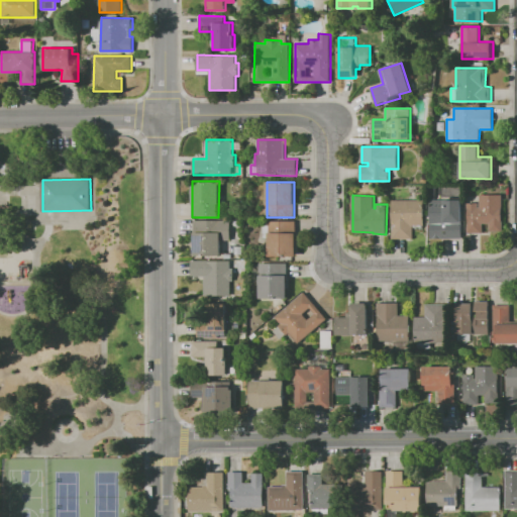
[(480,195),(502,195),(502,220),(503,220),(503,232),(488,232),(488,224),(483,224),(483,232),(468,232),(468,203),(479,203),(479,206),(480,206),(480,195)]
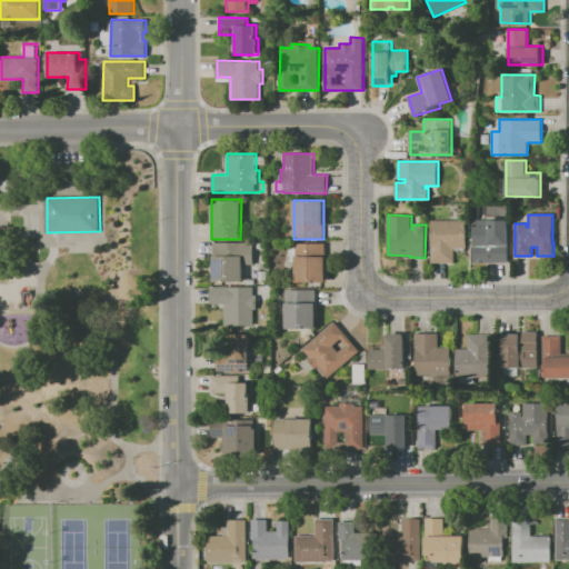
[(472,262),(473,219),(509,220),(509,262),(472,262)]
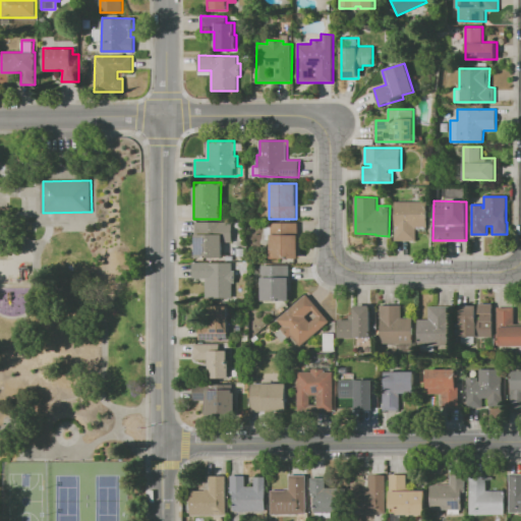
[(395,201),(427,201),(426,230),(416,230),(416,240),(394,240),(395,201)]
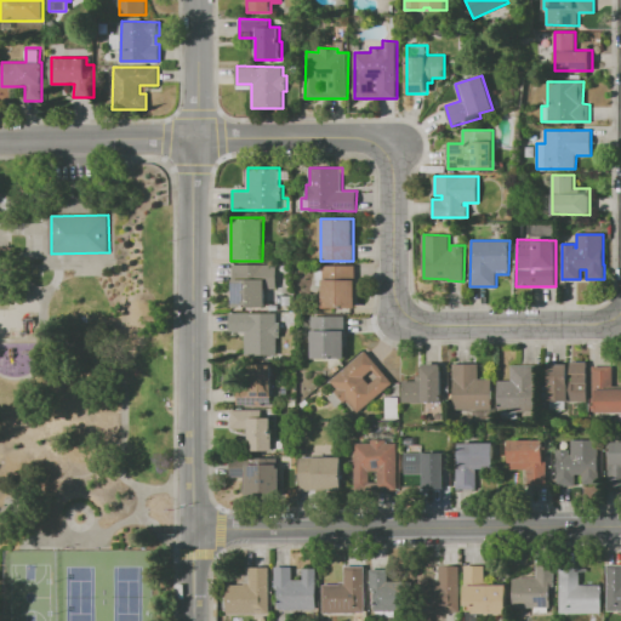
[(233,306),(233,265),(277,265),(277,289),(266,289),(266,307),(233,306)]
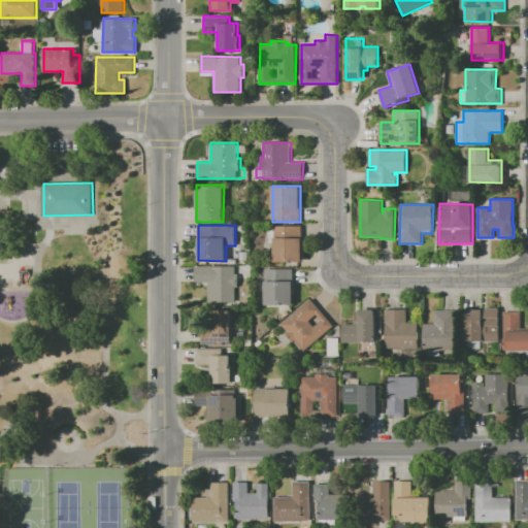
[(275,226),(302,226),(301,261),(274,261),(275,226)]
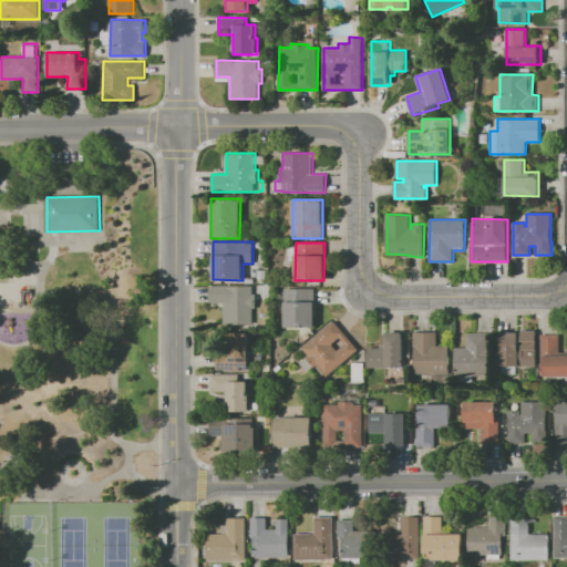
[(224,325),(224,302),(210,302),(210,285),(254,286),(253,325),(224,325)]
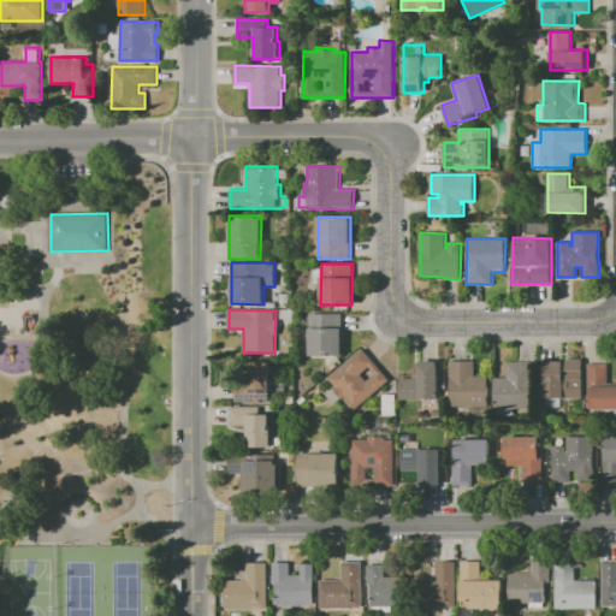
[(311,355),(311,313),(343,313),(343,356),(311,355)]
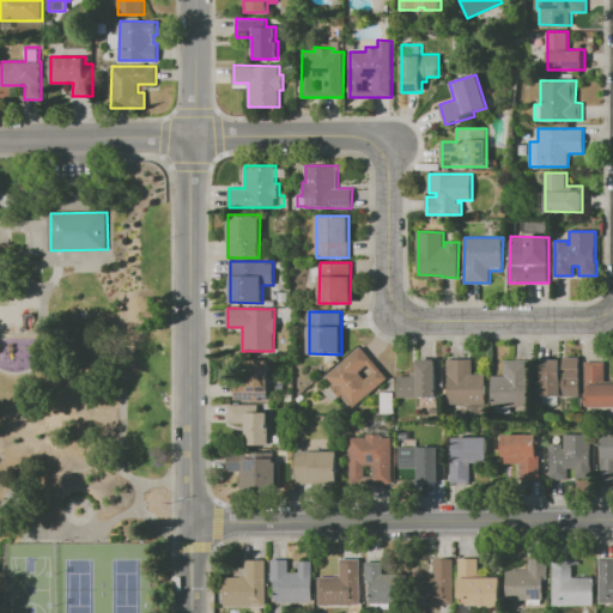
[(343,395),(340,398),(331,387),(334,384),(327,376),(362,347),(388,378),(352,407),(343,395)]
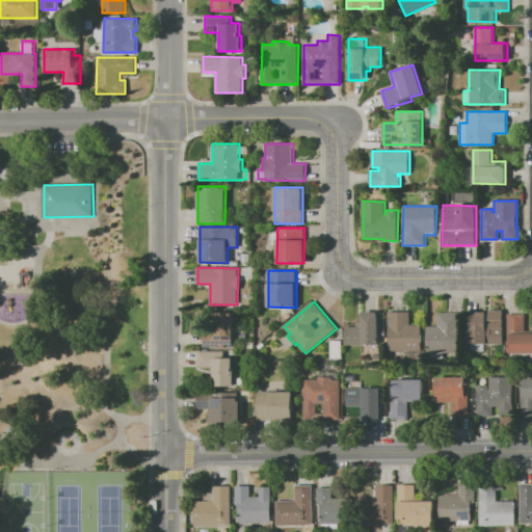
[(470,312),(487,312),(487,325),(490,325),(490,320),(488,320),(488,310),(504,310),(504,344),(484,344),(484,351),(471,351),(471,344),(470,344),(470,312)]
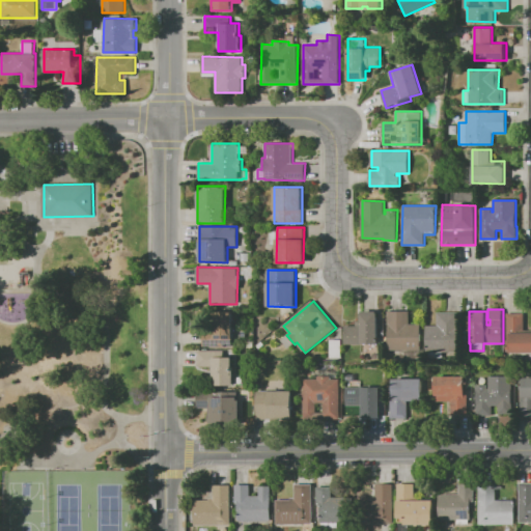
[(387,310),(409,310),(409,324),(420,324),(420,350),(387,350),(387,310)]
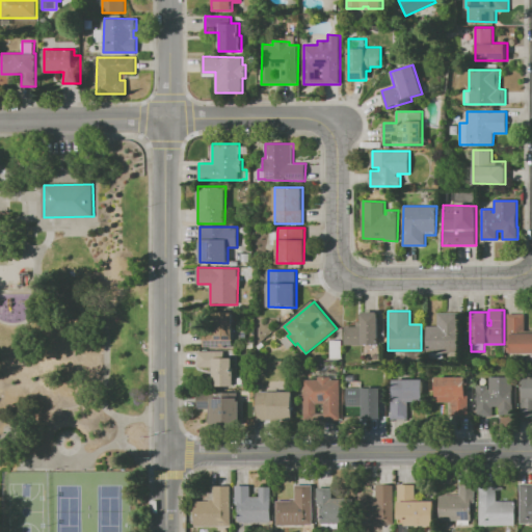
[(203,347),(203,329),(213,329),(213,312),(233,313),(233,347),(203,347)]
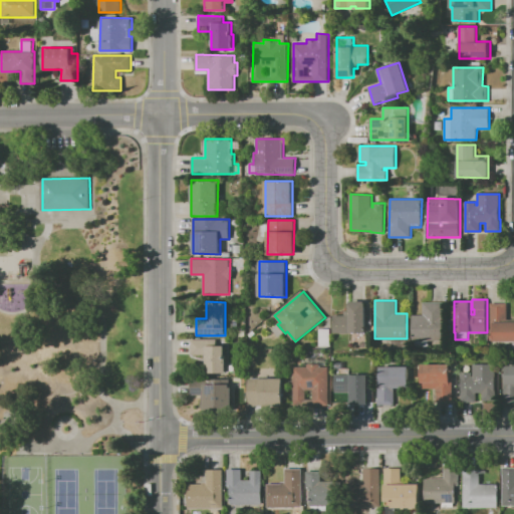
[(333,333),(333,315),(344,315),(344,311),(348,311),(348,303),(350,303),(350,301),(364,301),(364,303),(365,303),(365,333),(333,333)]
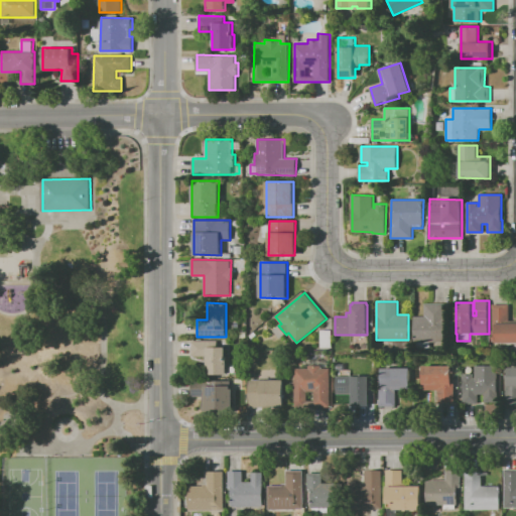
[(413,315),(424,315),(424,303),(445,303),(445,343),(413,342),(413,315)]
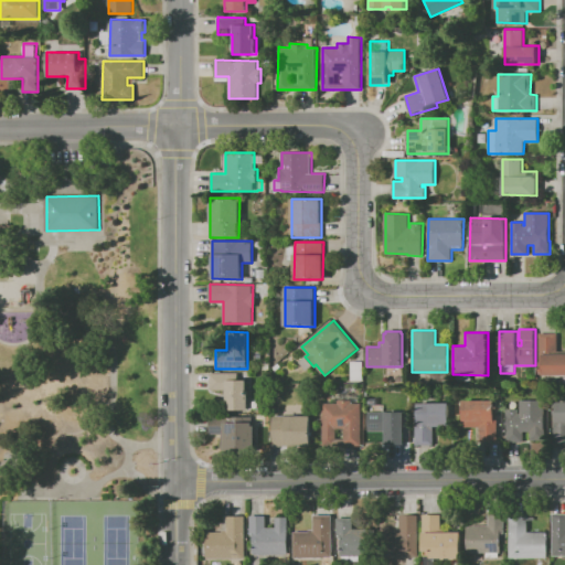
[(557,351),(564,351),(564,375),(542,375),(542,365),(540,365),(540,332),(557,333),(557,351)]
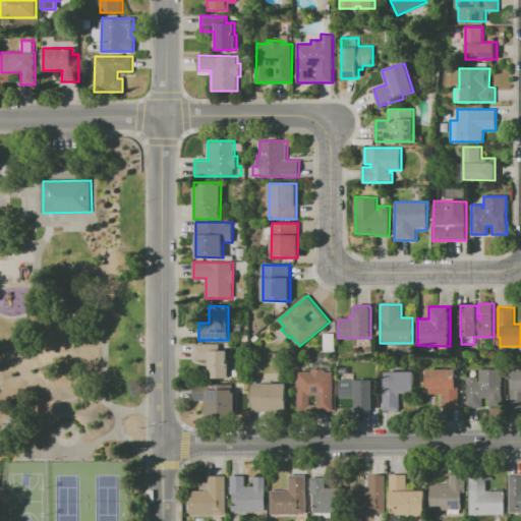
[(324,333),(335,333),(335,351),(324,351),(324,333)]
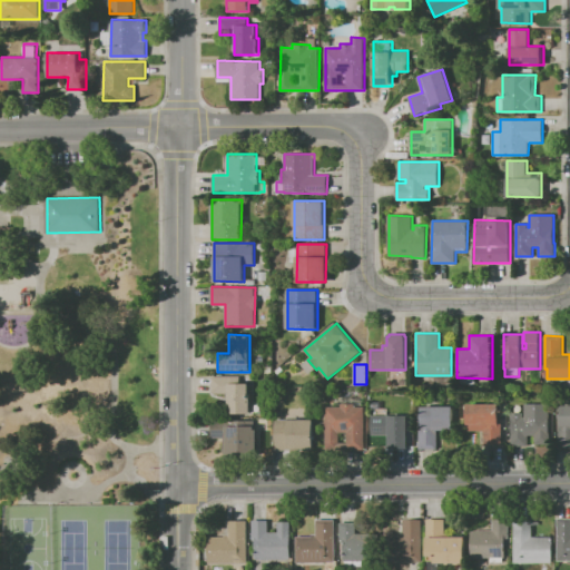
[(227,393),(213,393),(213,376),(241,376),(241,383),(251,383),(251,414),(227,414),(227,393)]
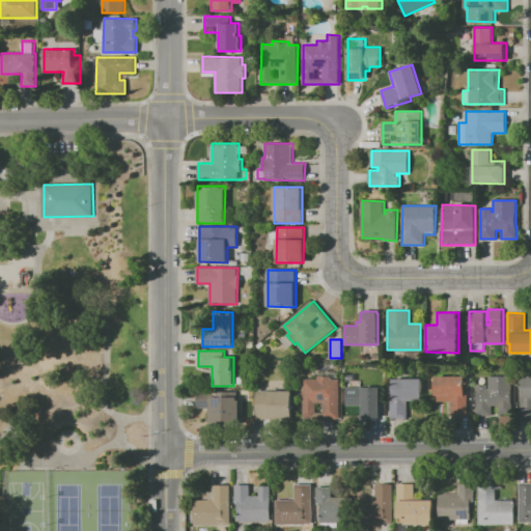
[(304,379),(318,379),(318,375),(331,375),(331,379),(340,379),(340,419),(304,419),(304,379)]
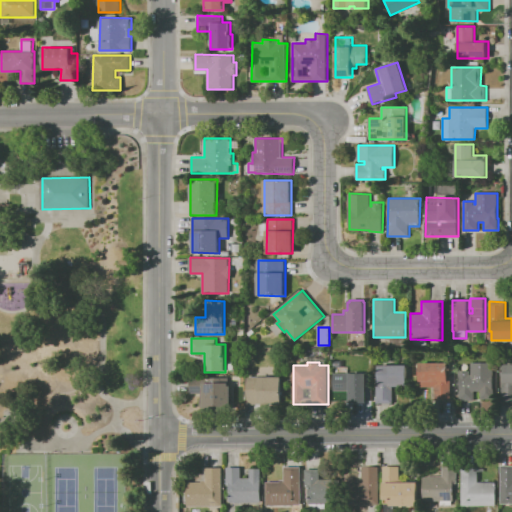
[(420,387),(420,362),(451,363),(451,400),(434,400),(434,387),(420,387)]
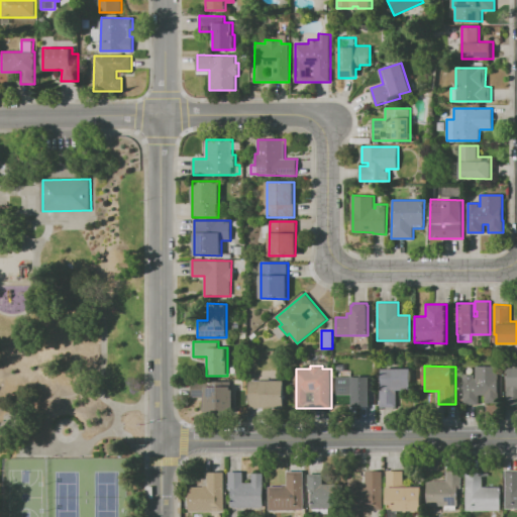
[(476,366),(499,366),(499,404),(485,404),(485,396),(480,396),(480,404),(463,404),(463,375),(475,375),(475,378),(476,378),(476,366)]
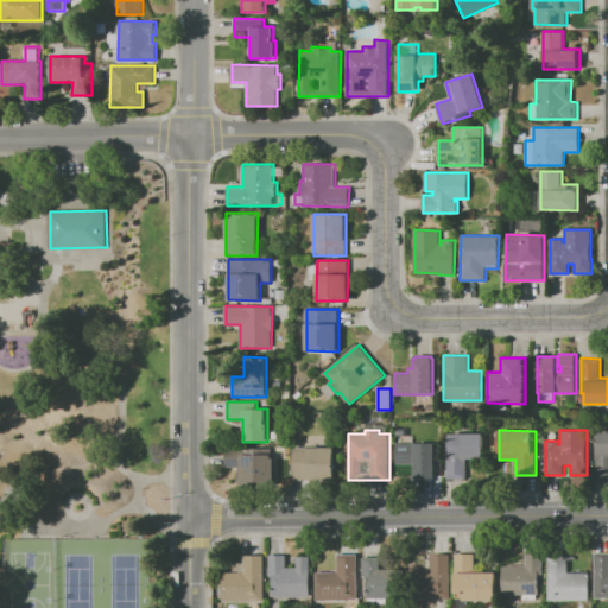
[(467,480),(447,480),(448,441),(450,441),(450,432),(485,432),(485,458),(467,458),(467,480)]
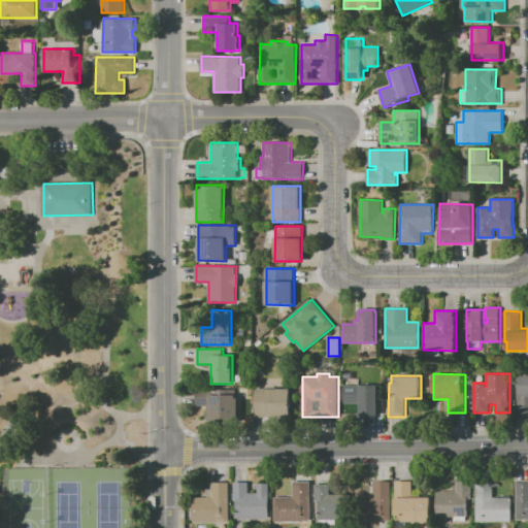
[(527,415),(517,415),(518,375),(527,375),(527,415)]
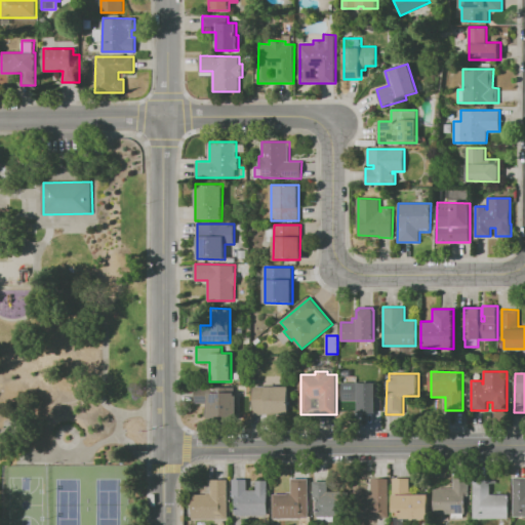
[(342,400),(342,381),(376,382),(376,414),(357,413),(357,401),(342,400)]
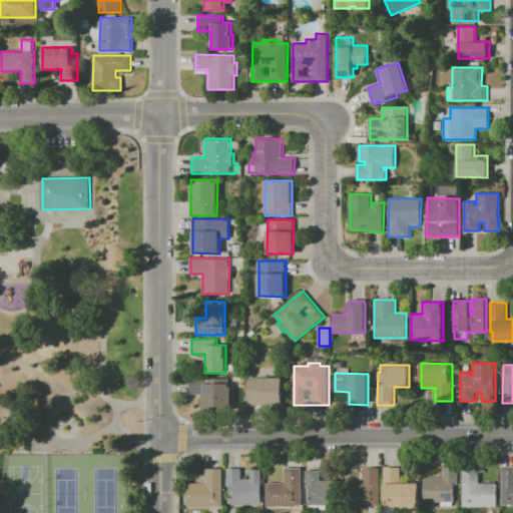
[(248,377),(283,377),(283,406),(247,406),(248,377)]
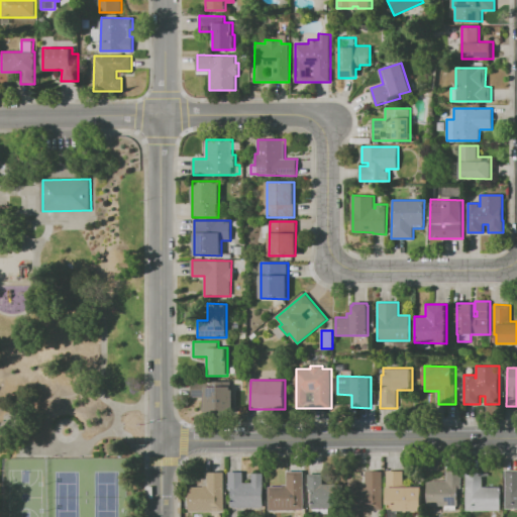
[(192,397),(192,381),(231,381),(231,415),(205,415),(205,397),(192,397)]
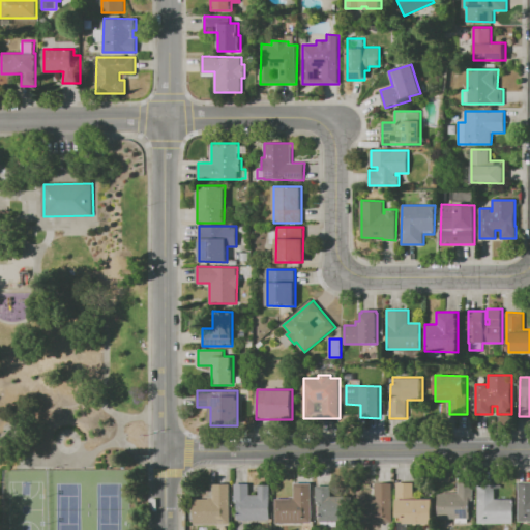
[(458,493),(458,481),(473,482),(473,501),(469,501),(469,518),(438,518),(438,493),(458,493)]
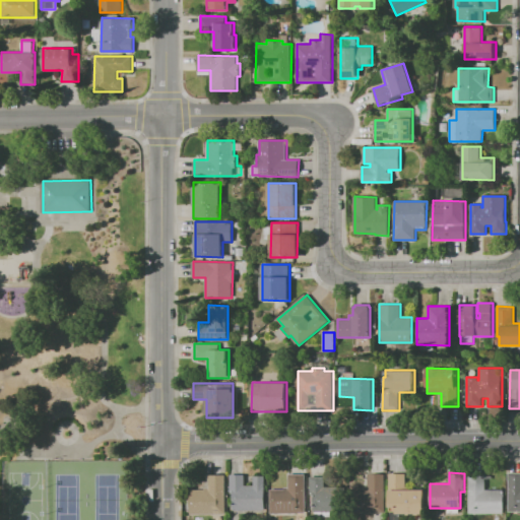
[(519,512),(509,512),(509,472),(519,472),(519,512)]
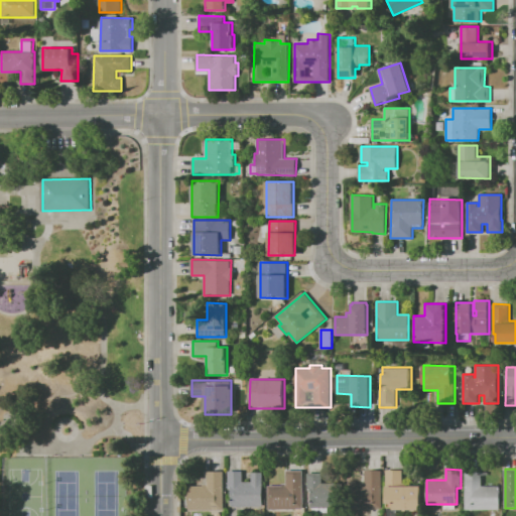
[(268,485),(282,485),(282,483),(286,483),(286,470),(304,470),(303,510),(268,510),(268,485)]
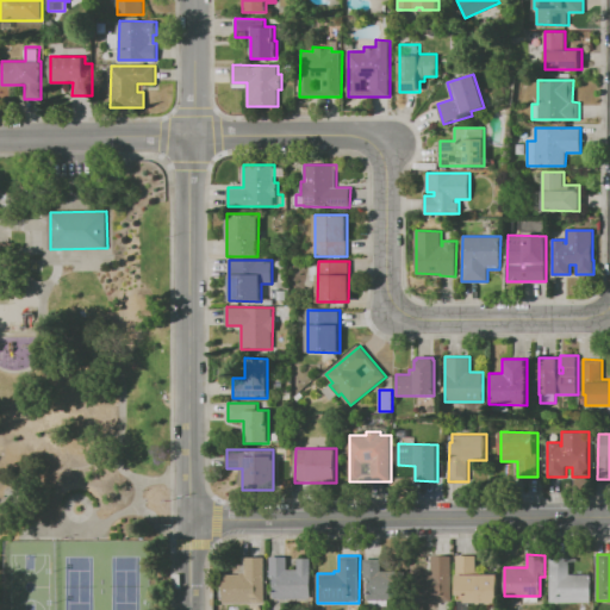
[(416,572),(431,572),(431,555),(453,556),(453,602),(415,602),(416,572)]
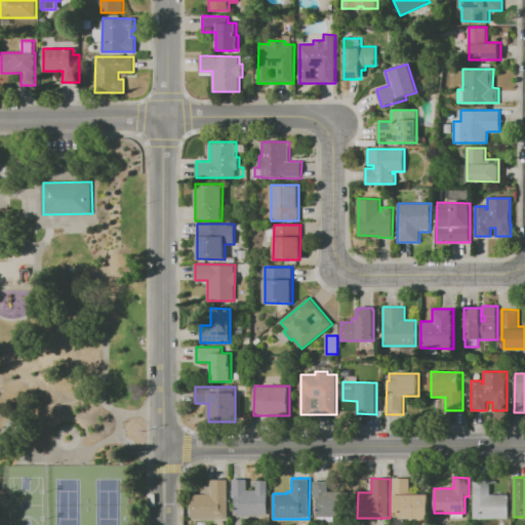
[(393,478),(411,478),(411,492),(429,492),(429,519),(400,518),(400,516),(395,516),(395,512),(393,512),(393,478)]
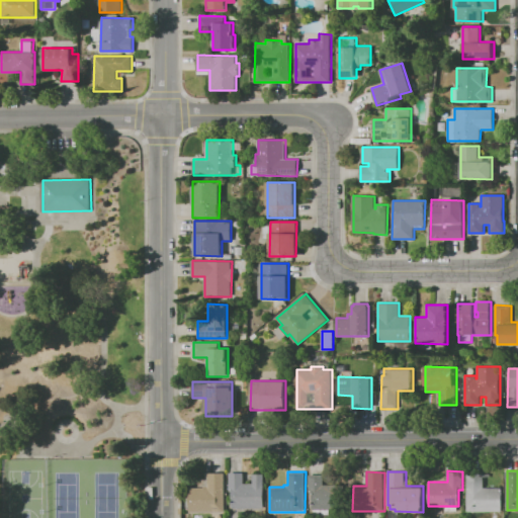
[(207,472),(225,472),(225,512),(189,511),(189,487),(203,487),(203,486),(207,486),(207,472)]
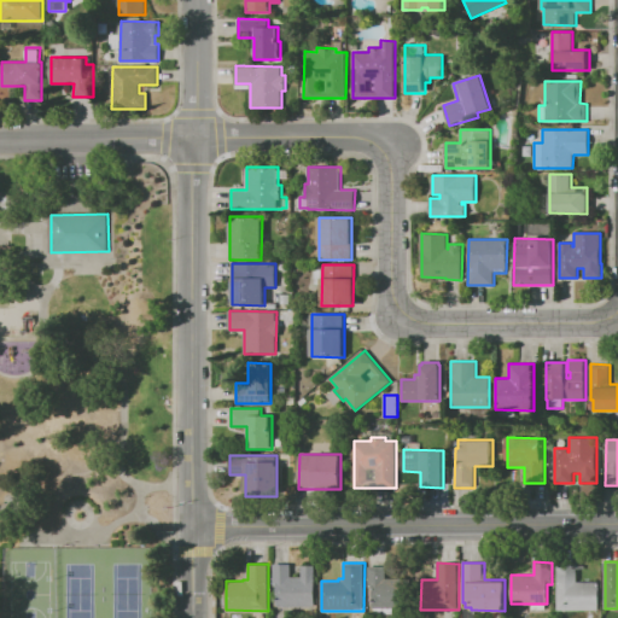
[(273,586),(274,564),(291,564),(291,577),(302,577),(302,565),(316,566),(315,607),(277,606),(277,586),(273,586)]
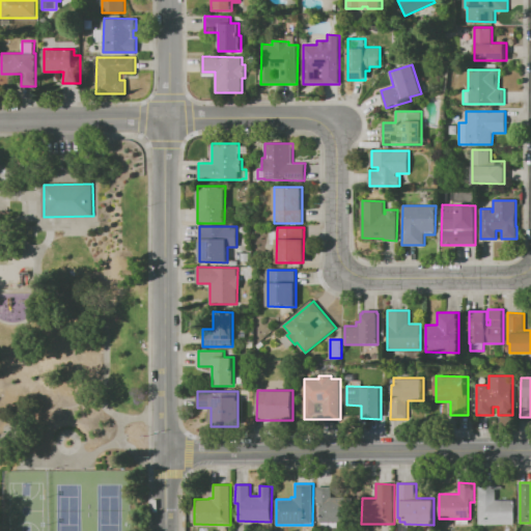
[(479,524),(479,485),(497,485),(497,499),(514,500),(514,525),(479,524)]
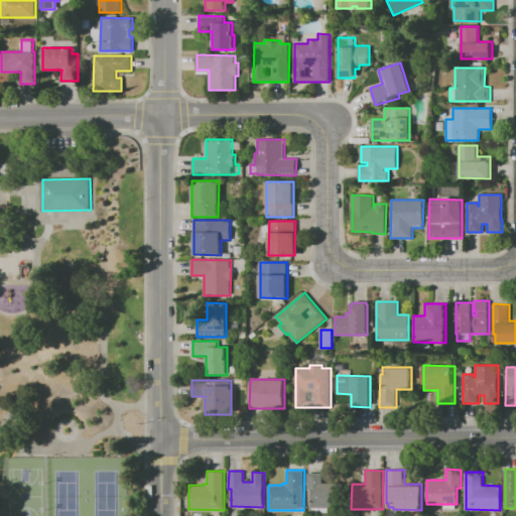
[(307,473),(323,473),(323,483),(341,483),(341,508),(329,508),(329,513),(312,513),(313,508),(310,508),(310,491),(307,491),(307,473)]
